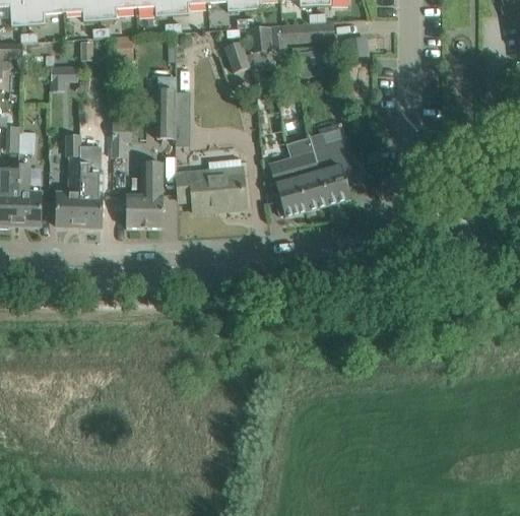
[(0,0),(0,4),(10,4),(11,25),(28,24),(25,0),(0,0)]
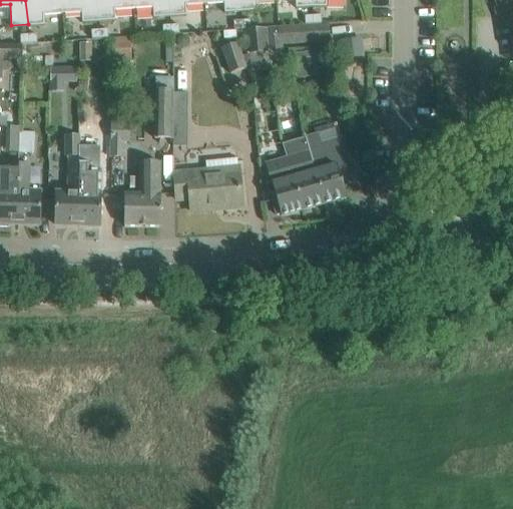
[(25,0),(28,24),(44,23),(44,12),(62,11),(61,0),(25,0)]
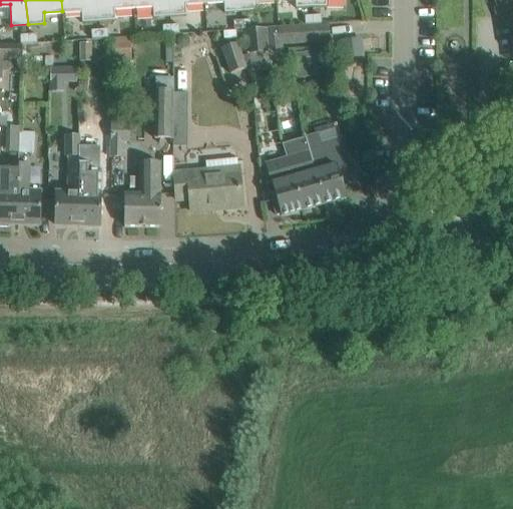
[(61,0),(62,11),(81,10),(82,20),(99,19),(97,0),(61,0)]
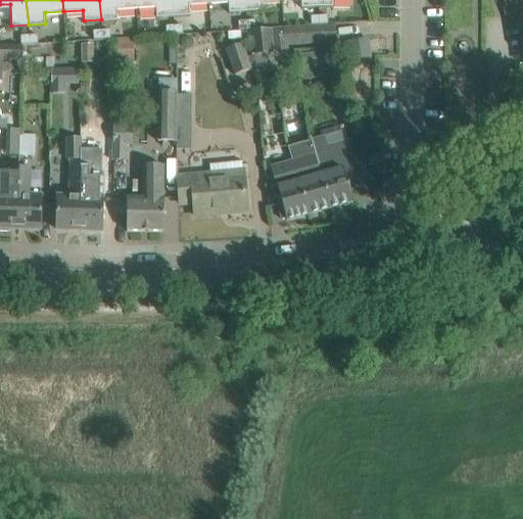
[(99,0),(101,19),(117,18),(117,7),(136,6),(135,0),(99,0)]
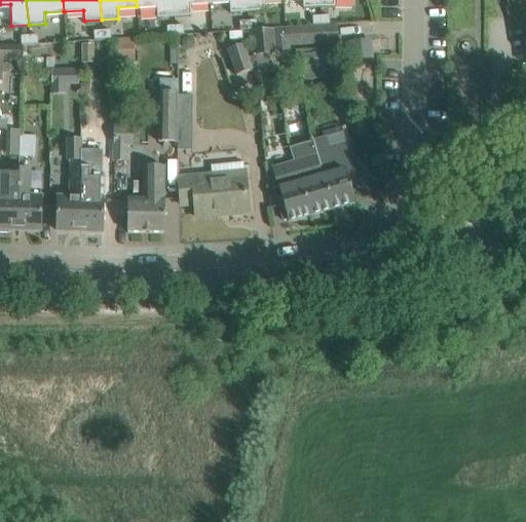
[(157,15),(175,14),(173,0),(136,0),(137,6),(156,5),(157,15)]
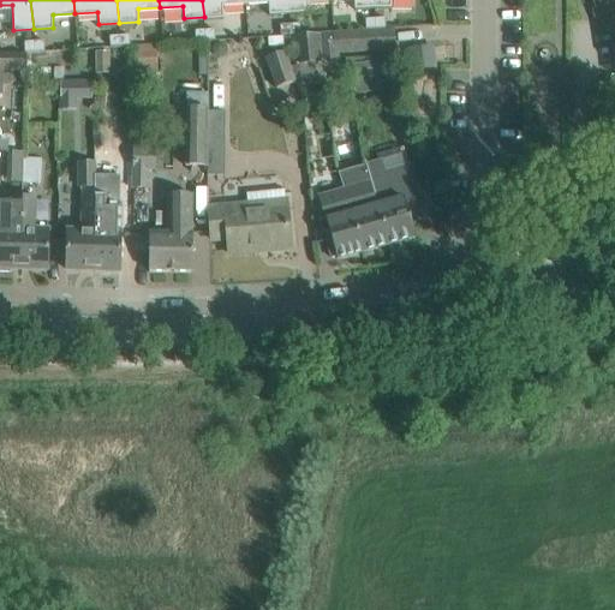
[(202,0),(204,17),(224,16),(224,3),(245,1),(245,0),(202,0)]
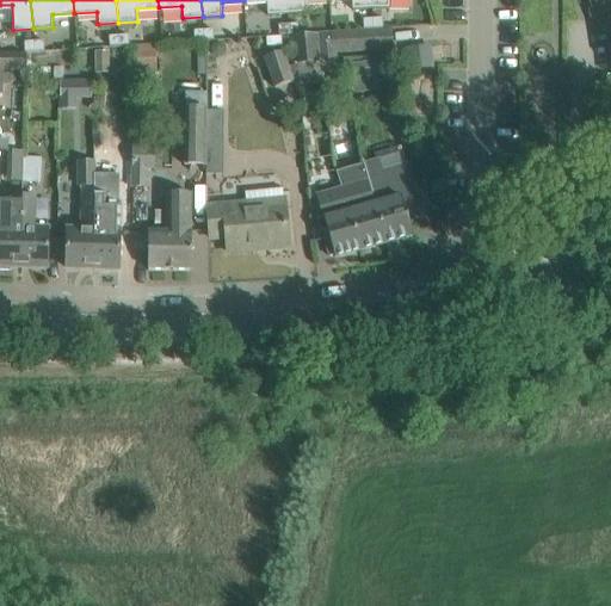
[(288,11),(287,0),(244,0),(244,1),(266,0),(267,12),(288,11)]
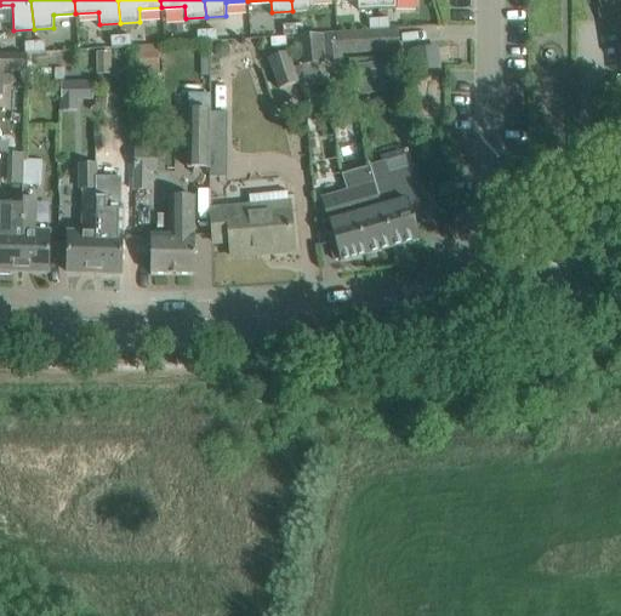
[(291,0),(292,11),(312,10),(312,0),(291,0)]
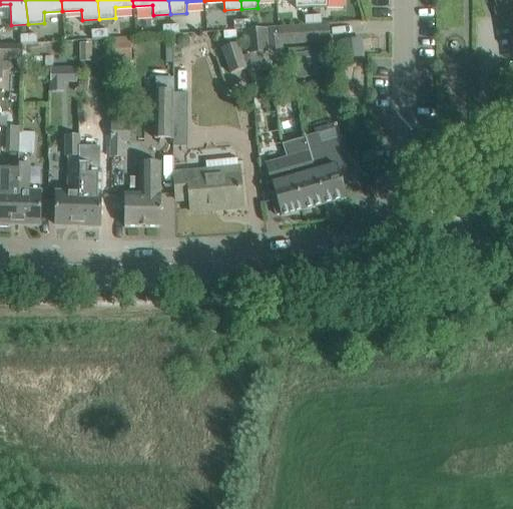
[(313,14),(314,22),(322,21),(321,13),(313,14)]
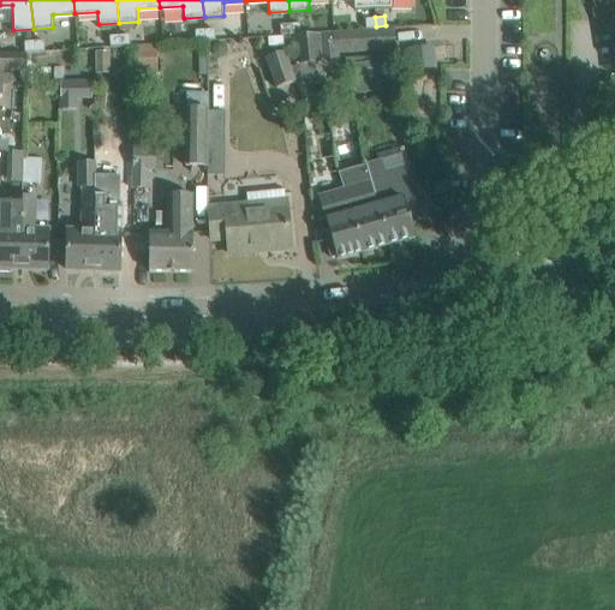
[(376,27),(375,17),(365,17),(366,27),(376,27)]
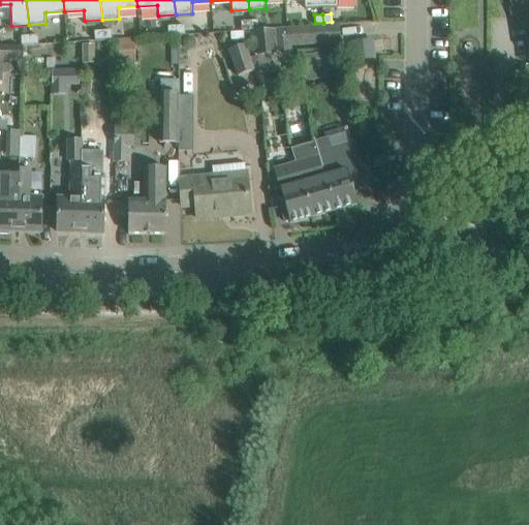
[(257,19),(249,20),(250,28),(258,27),(257,19)]
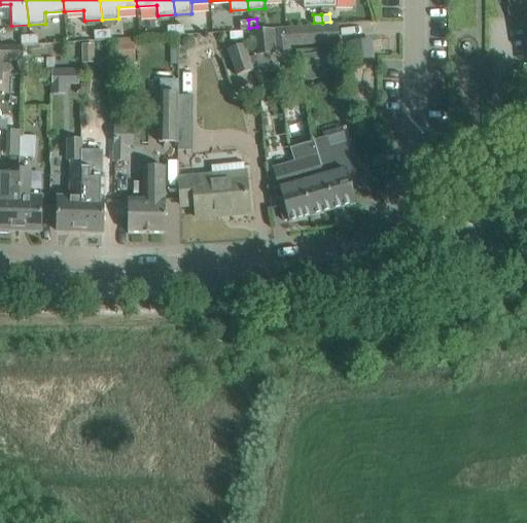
[(249,28),(248,20),(240,20),(241,28),(249,28)]
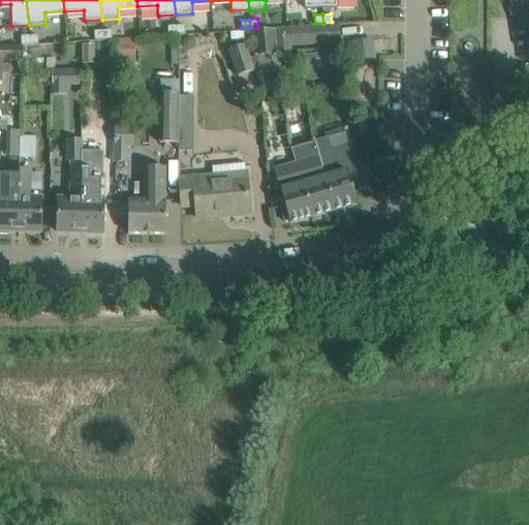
[(176,23),(177,31),(185,31),(184,22),(176,23)]
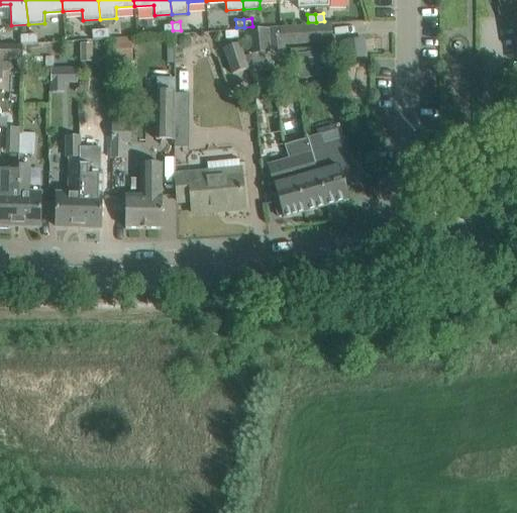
[(285,47),(285,42),(333,38),(332,21),(311,22),(267,26),(270,49),(285,47)]
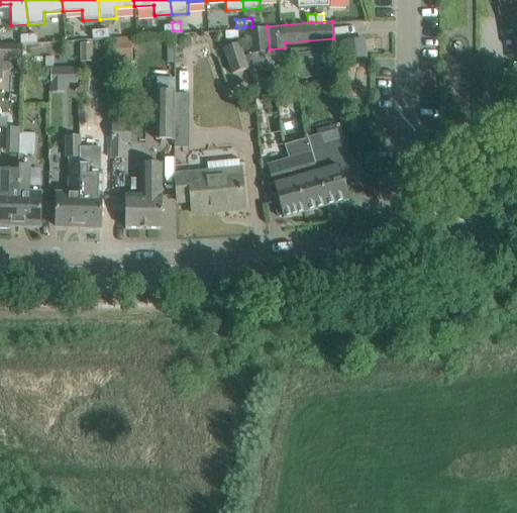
[(165,31),(173,30),(172,22),(164,23),(165,31)]
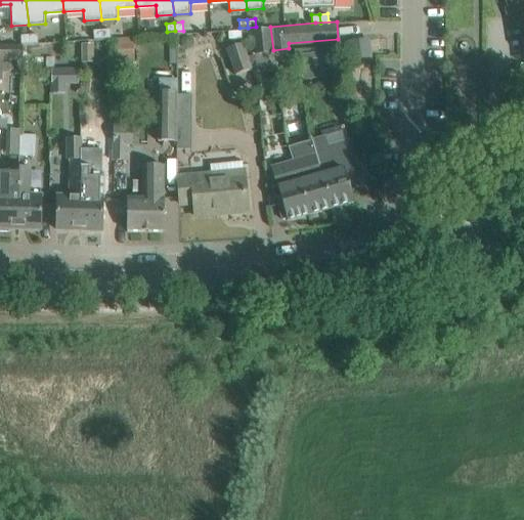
[(110,27),(101,28),(101,36),(110,35),(110,27)]
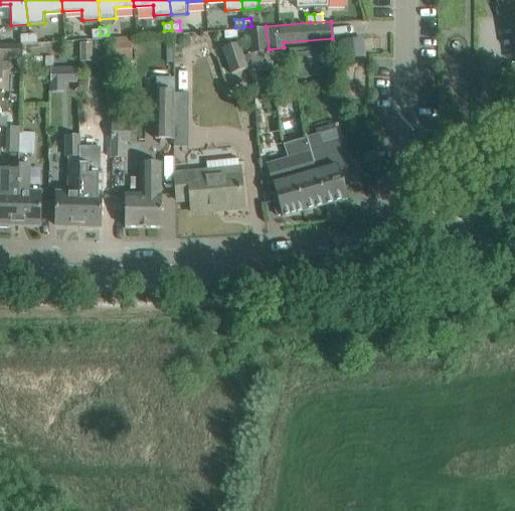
[(246,28),(248,50),(269,49),(266,26),(246,28)]
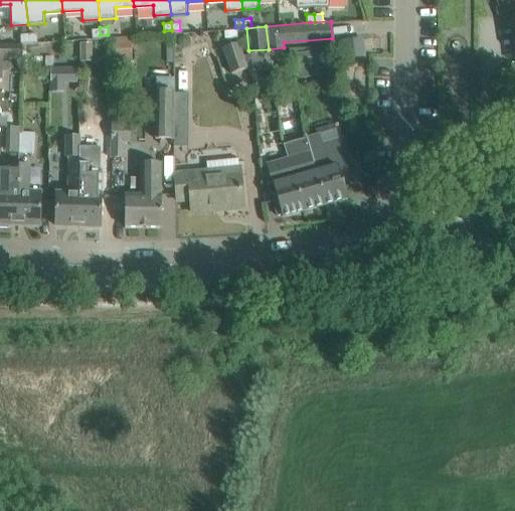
[(92,36),(100,35),(100,27),(92,27),(92,36)]
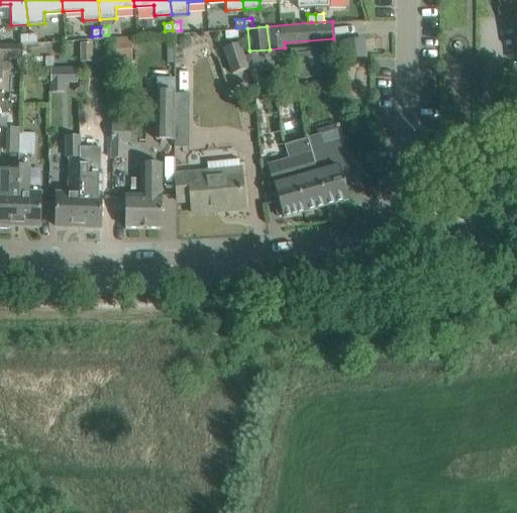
[(36,31),(28,32),(28,40),(36,39),(36,31)]
